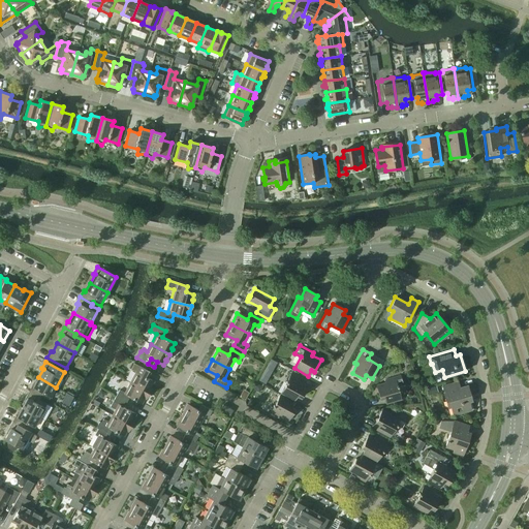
[(135,372),(130,382),(149,393),(152,387),(151,386),(154,381),(148,378),(151,373),(133,364),(130,369),(135,372)]
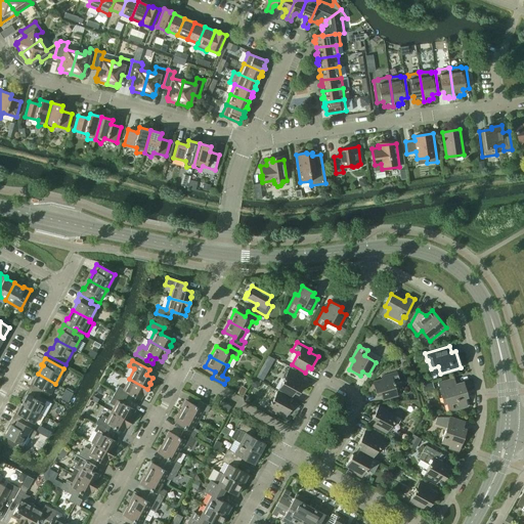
[(277,390),(291,397),(294,392),(298,394),(304,382),(296,378),(297,376),(289,370),(277,390)]
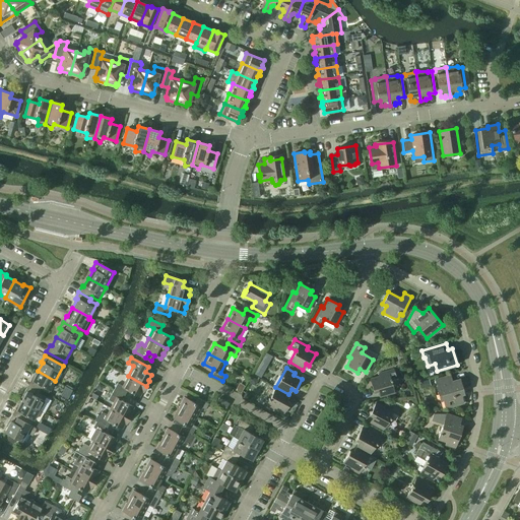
[(378,390),(380,397),(394,393),(390,380),(396,379),(393,370),(379,374),(379,376),(370,379),(374,392),(378,390)]
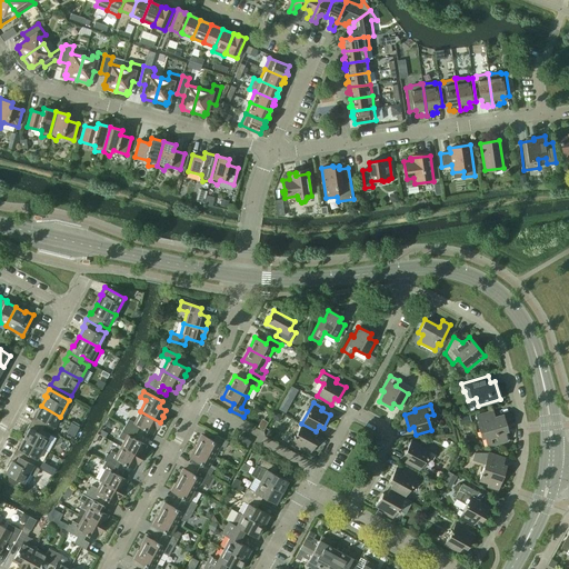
[(30,421),(43,428),(45,427),(52,430),(60,417),(41,406),(36,416),(35,415),(30,421)]
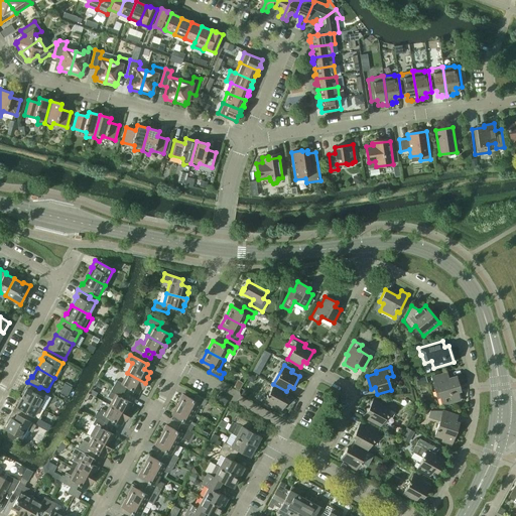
[(439,396),(442,405),(460,400),(456,387),(459,386),(456,376),(448,378),(446,372),(431,377),(433,382),(432,383),(436,397),(439,396)]
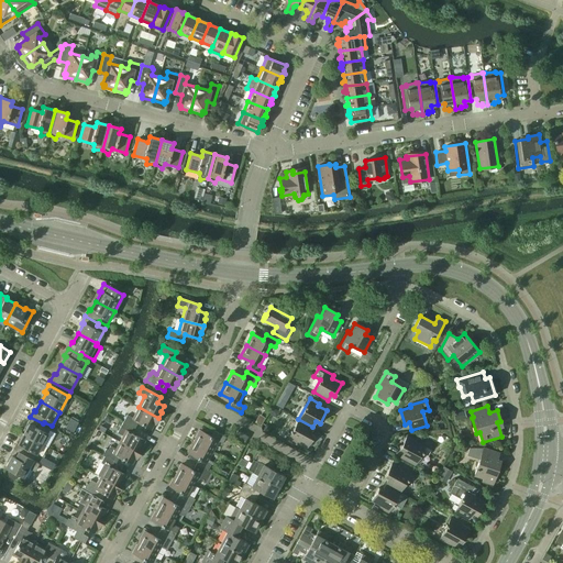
[(127,415),(123,421),(135,428),(138,422),(151,429),(154,423),(155,424),(158,418),(139,407),(132,418),(127,415)]
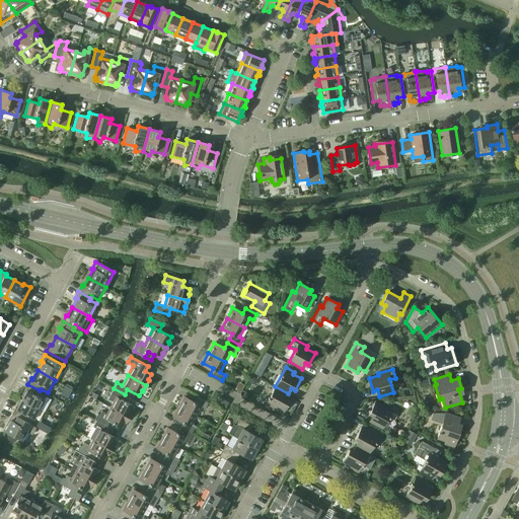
[(21,400),(39,410),(46,396),(39,392),(40,390),(27,384),(24,390),(26,391),(21,400)]
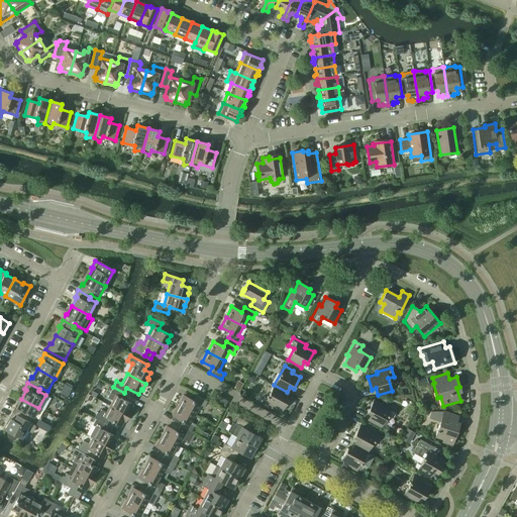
[(273,407),(282,411),(288,400),(284,398),(287,392),(274,385),(264,404),(272,409),(273,407)]
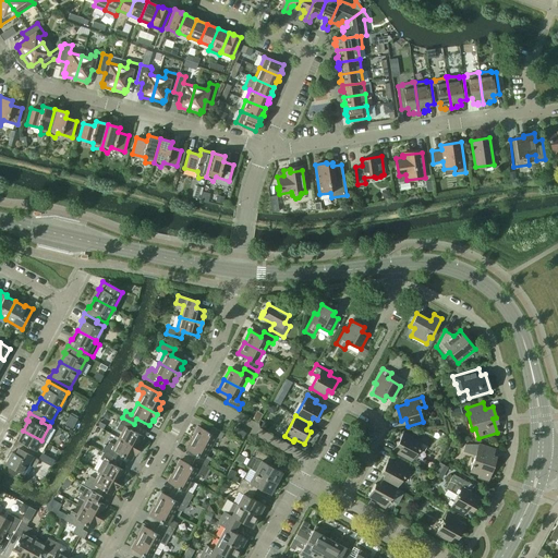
[(122,431),(118,438),(138,449),(142,443),(141,443),(144,437),(131,429),(134,424),(122,417),(117,428),(122,431)]
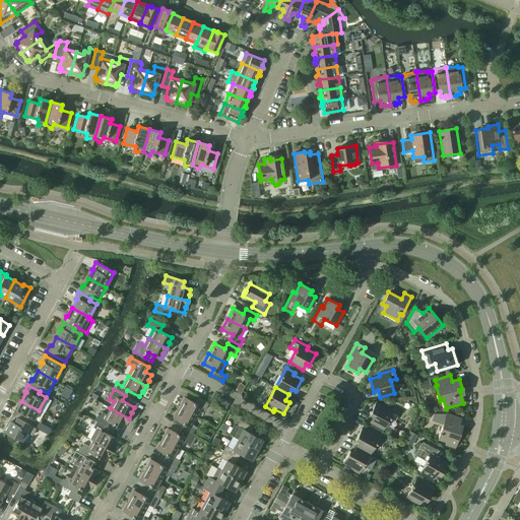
[(184,397),(179,407),(198,418),(203,408),(205,409),(208,403),(198,398),(195,403),(184,397)]
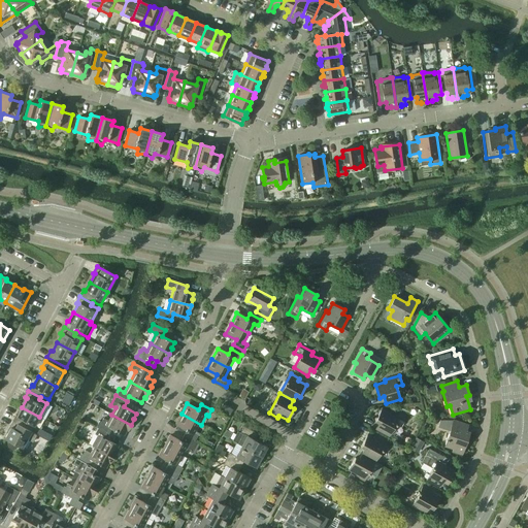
[(220,409),(229,415),(232,409),(223,404),(220,409)]
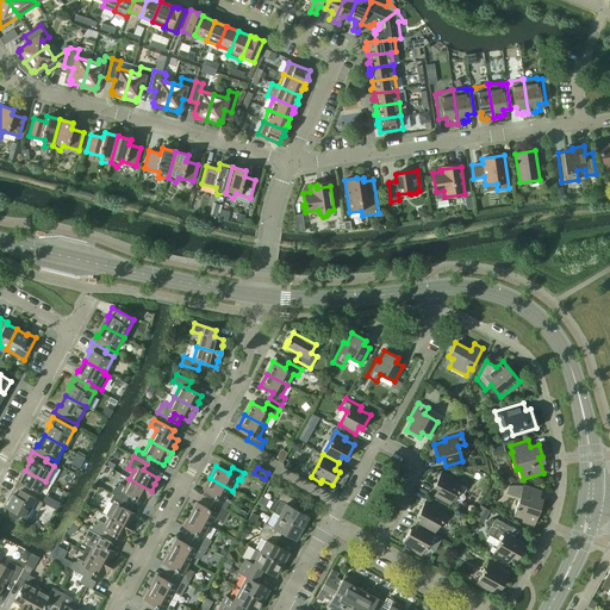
[(18,479),(14,486),(36,499),(45,481),(25,471),(19,480),(18,479)]
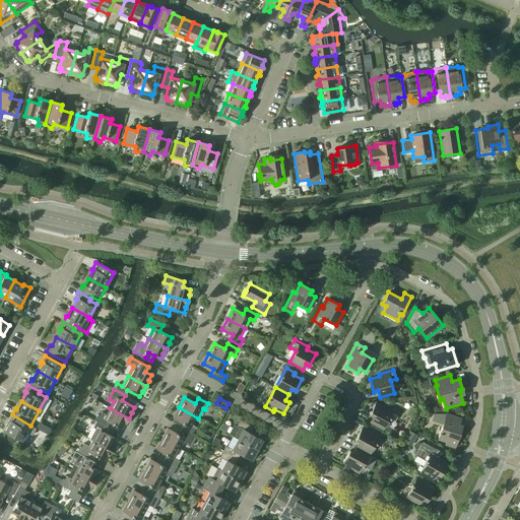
[(370,423),(383,430),(389,418),(394,421),(399,412),(385,405),(384,407),(376,403),(369,414),(373,416),(370,423)]
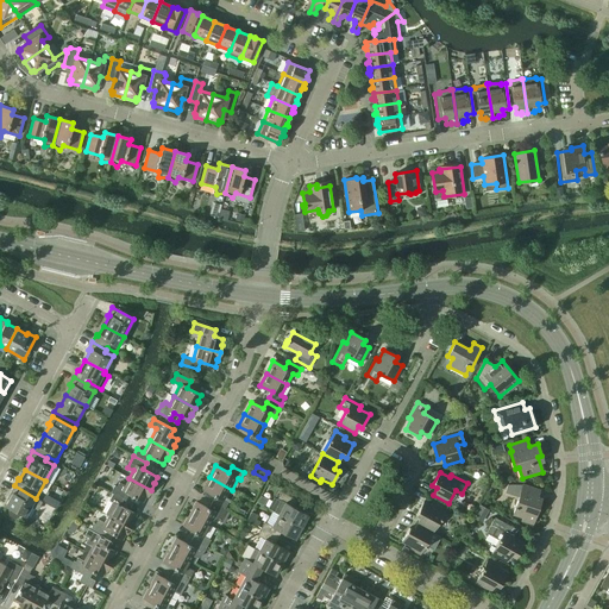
[(215,496),(212,502),(224,509),(228,502),(226,501),(232,490),(209,477),(202,489),(215,496)]
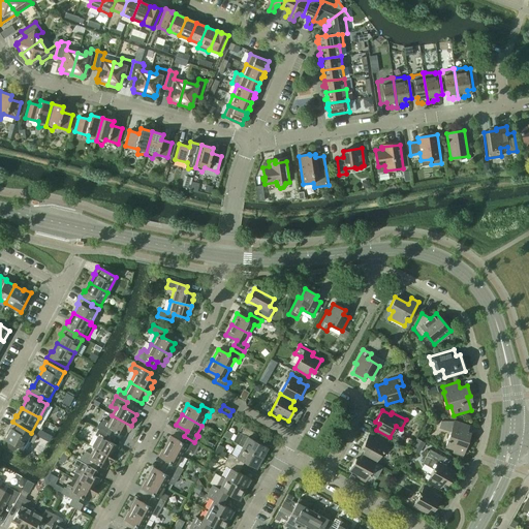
[(96,428),(98,429),(109,435),(112,429),(124,436),(127,431),(128,431),(131,426),(112,415),(109,422),(103,419),(101,423),(99,422),(96,428)]
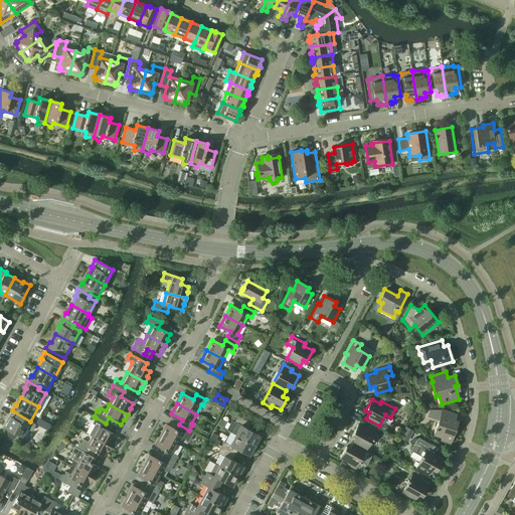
[(441,440),(450,444),(456,425),(453,424),(457,414),(442,409),(430,409),(427,415),(439,418),(434,435),(442,438),(441,440)]
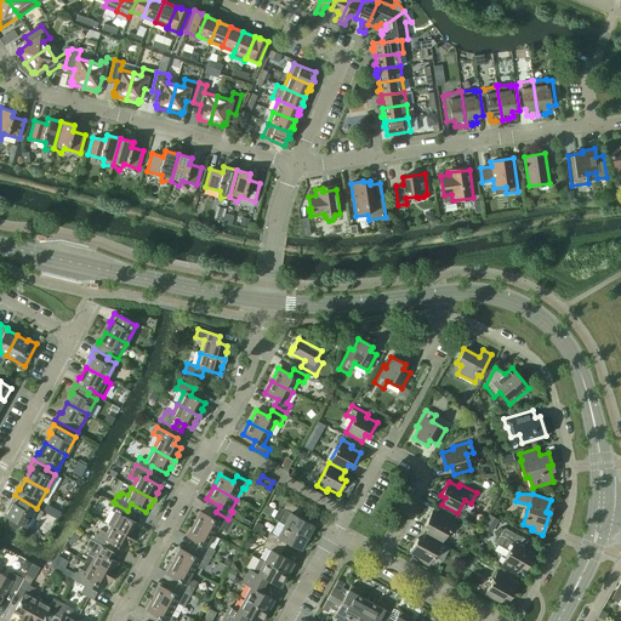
[(10,525),(15,529),(18,528),(21,524),(26,528),(32,517),(38,520),(43,512),(36,508),(15,495),(10,502),(12,503),(5,516),(11,519),(9,523),(10,525)]
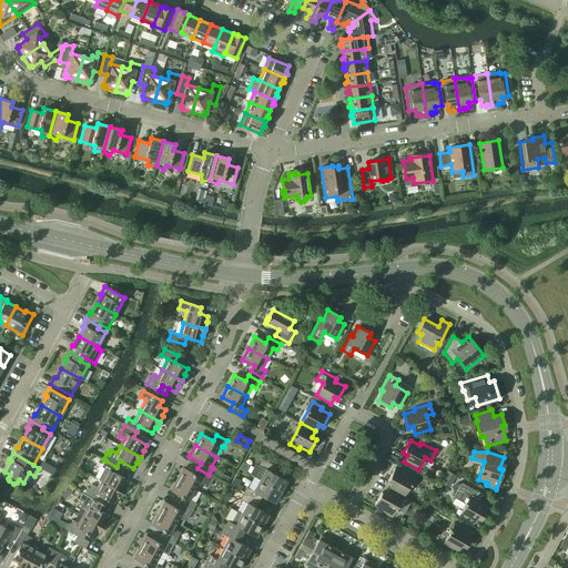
[(260,479),(281,492),(287,480),(274,474),(277,467),(262,458),(259,465),(265,469),(260,479)]
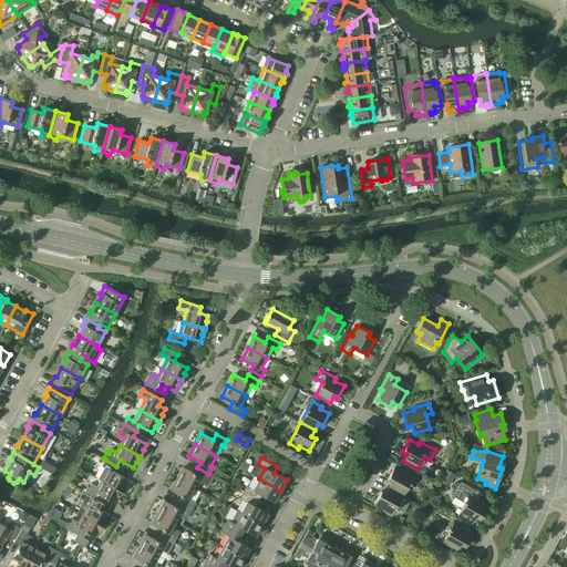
[(107,468),(101,480),(122,491),(125,485),(124,484),(126,478),(113,472),(116,466),(105,460),(102,466),(107,468)]
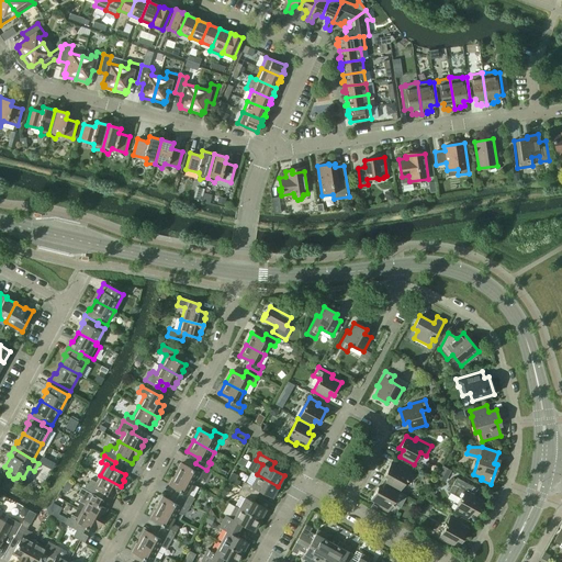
[(384,483),(398,491),(411,470),(402,465),(401,468),(391,462),(384,475),(388,478),(384,483)]
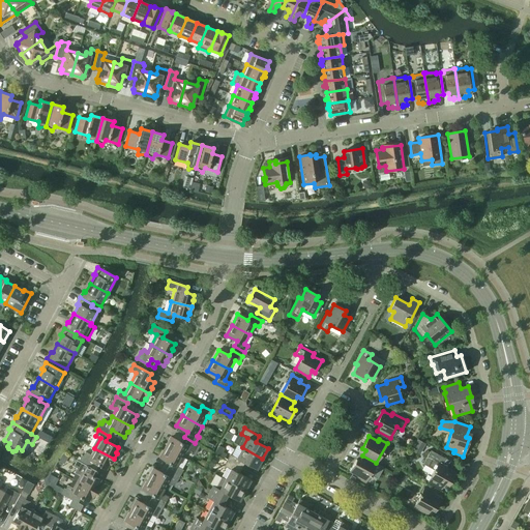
[(171,437),(165,447),(183,457),(186,450),(192,453),(197,444),(195,443),(184,437),(181,443),(171,437)]
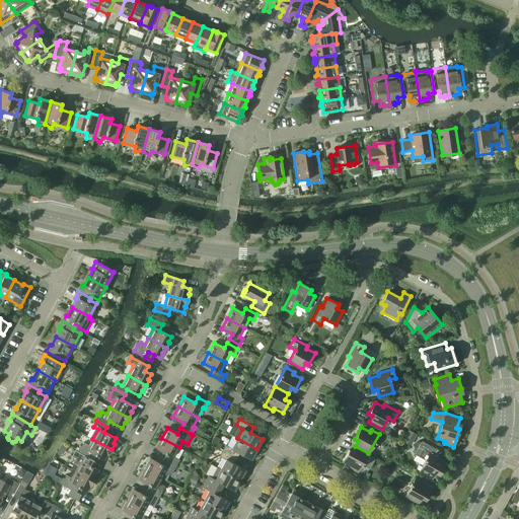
[(166,454),(163,459),(175,466),(179,460),(173,457),(179,447),(161,438),(156,448),(166,454)]
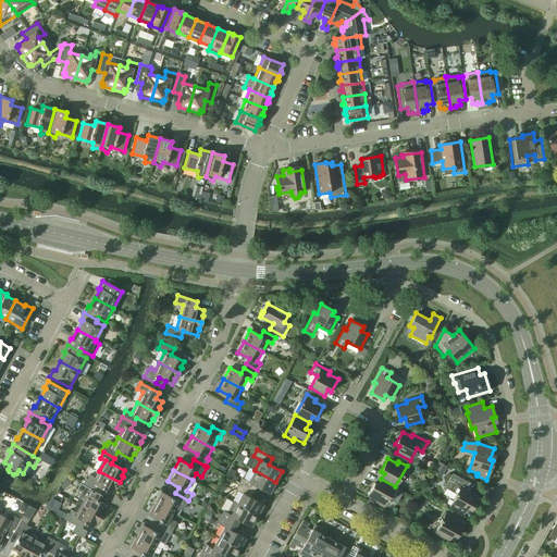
[(238,483),(254,492),(257,486),(270,493),(275,482),(255,470),(249,481),(242,478),(238,483)]
